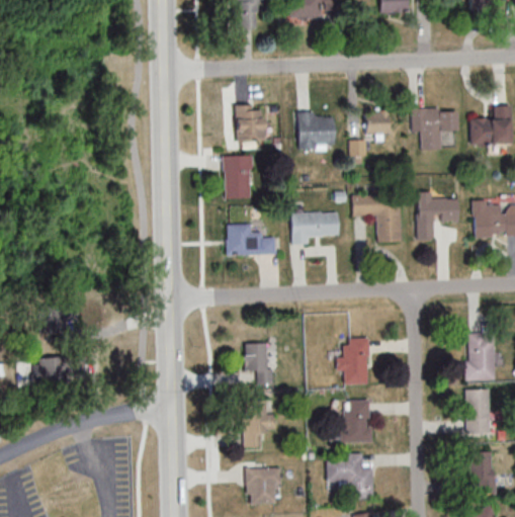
[(258,28),(257,0),(235,0),(235,28),(258,28)]
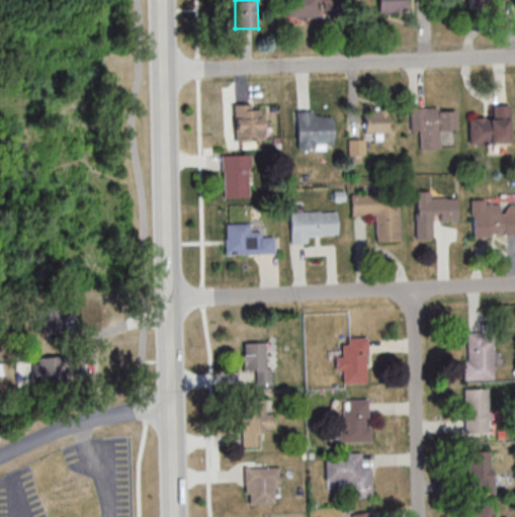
[(237,105),(237,141),(264,141),(264,105),(237,105)]
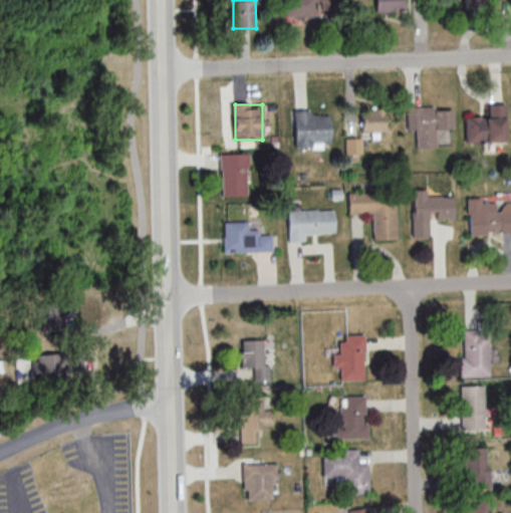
[(469,117),(469,143),(508,143),(508,105),(490,105),(490,117),(469,117)]
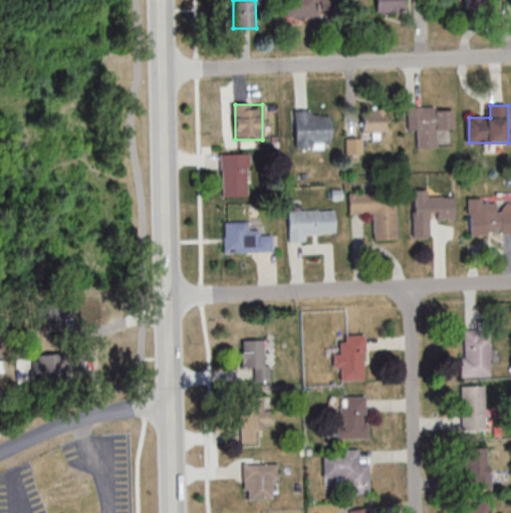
[(411,107),(411,132),(420,132),(420,149),(440,149),(440,131),(456,131),(456,107),(411,107)]
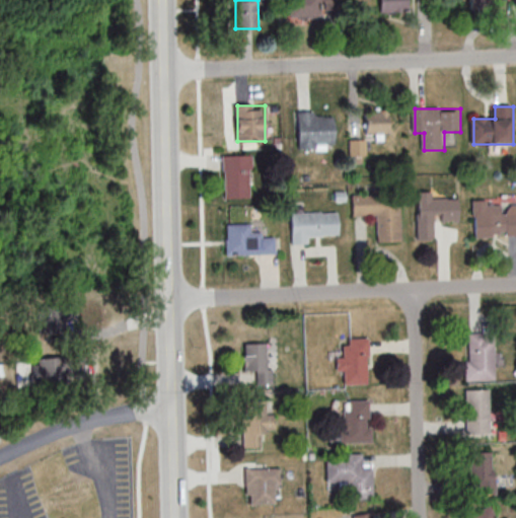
[(367,112),(367,135),(393,135),(393,112),(367,112)]
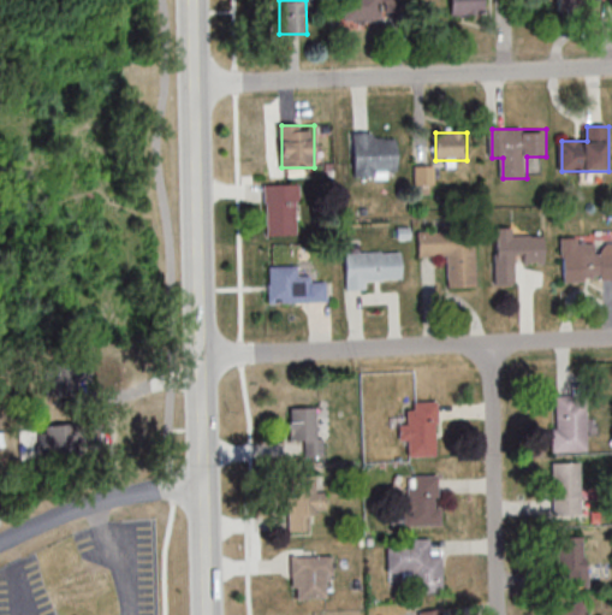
[(356,134),(356,179),(399,179),(399,143),(376,143),(376,134),(356,134)]
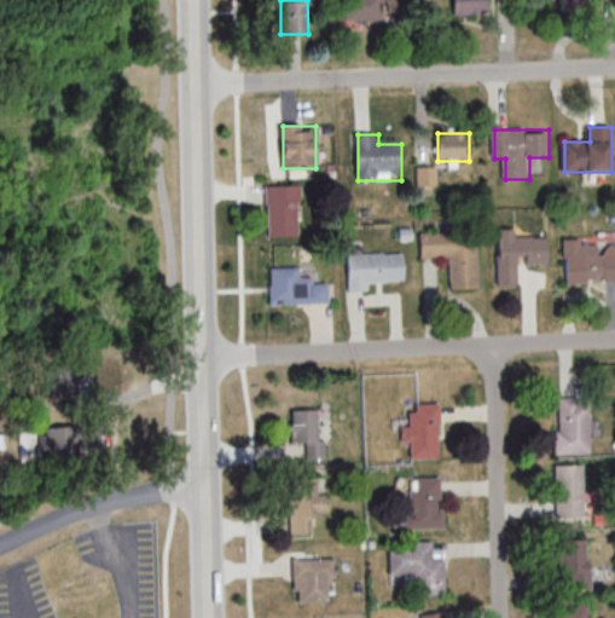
[(439,188),(439,167),(421,167),(421,188),(439,188)]
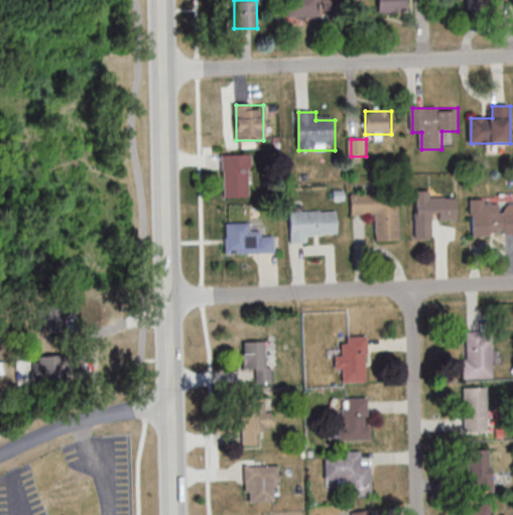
[(252,198),(252,155),(225,155),(225,198),(252,198)]
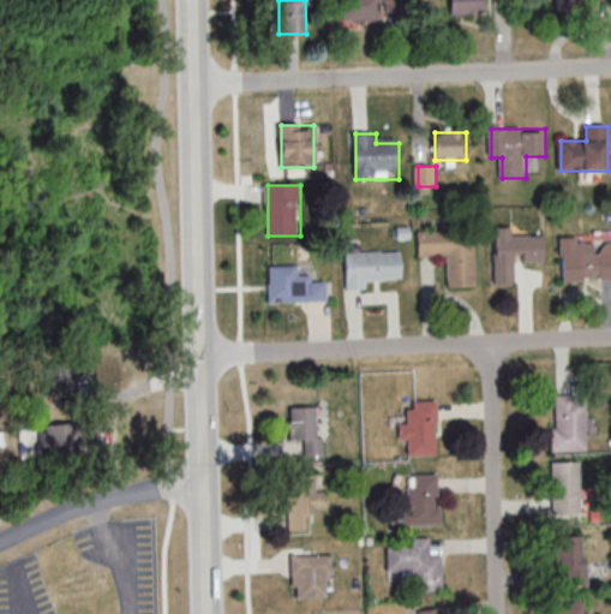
[(417,231),(473,228),(477,286),(447,287),(445,255),(418,256),(417,231)]
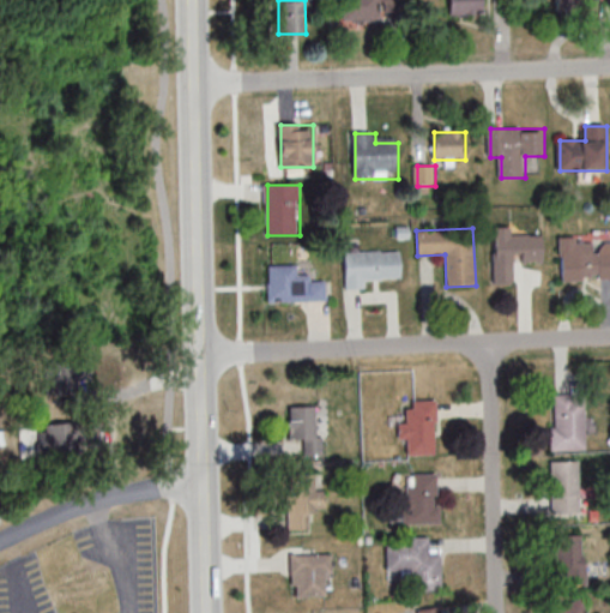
[(544,263),(544,236),(518,236),(518,228),(495,228),(495,284),(518,284),(518,263),(544,263)]
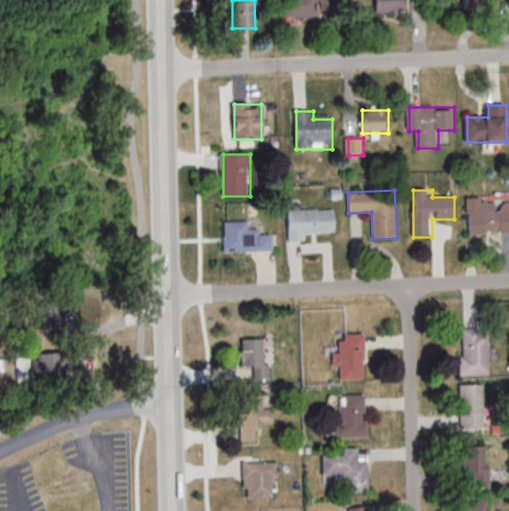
[(468,196),(468,235),(508,234),(508,204),(497,205),(497,196),(468,196)]
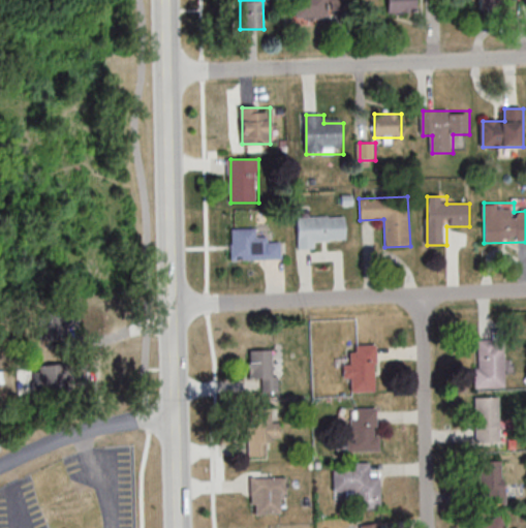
[(296,216),(297,249),(313,248),(313,241),(328,240),(328,239),(344,238),(343,216),(327,216),(327,215),(296,216)]
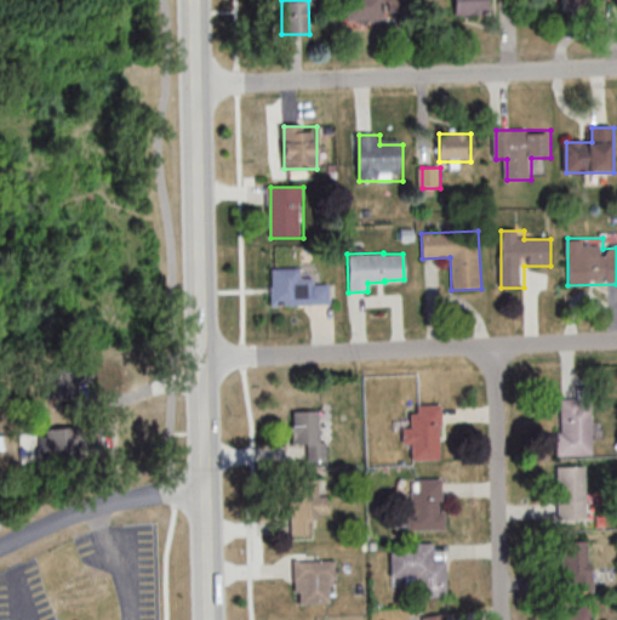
[(272,272),(301,271),(301,280),(314,280),(314,286),(330,286),(330,306),(272,308),(272,289),(273,289),(272,272)]
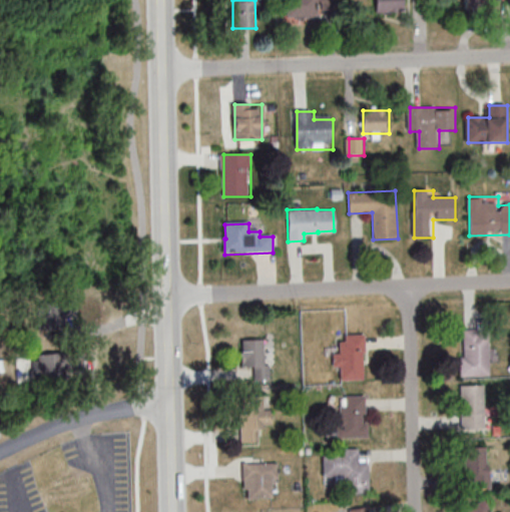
[(41,330),(79,330),(79,304),(41,304),(41,330)]
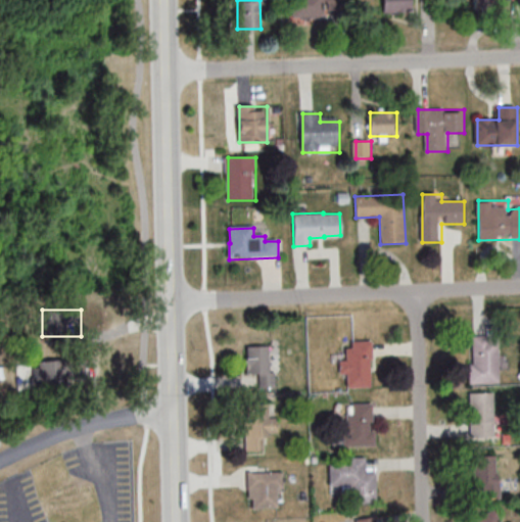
[(471,335),(488,334),(488,339),(497,338),(499,382),(469,383),(468,364),(472,364),(471,335)]
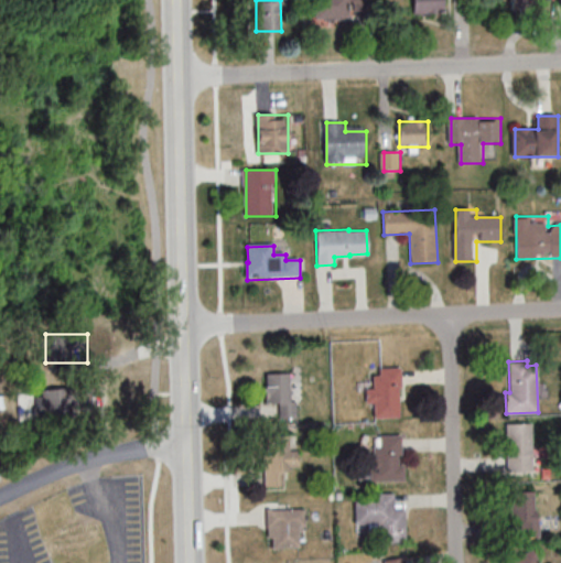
[(378,367),(400,366),(401,387),(398,387),(399,415),(374,417),(374,402),(365,402),(365,388),(373,388),(371,375),(378,374),(378,367)]
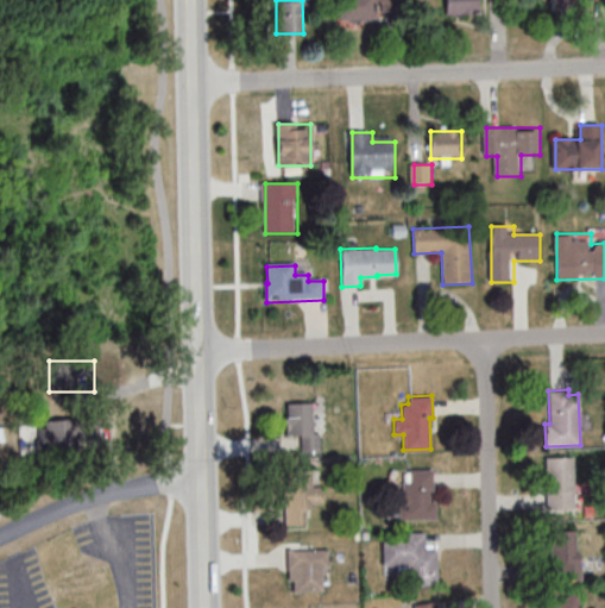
[(317,403),(289,403),(289,437),(303,437),(303,446),(317,446),(317,403)]
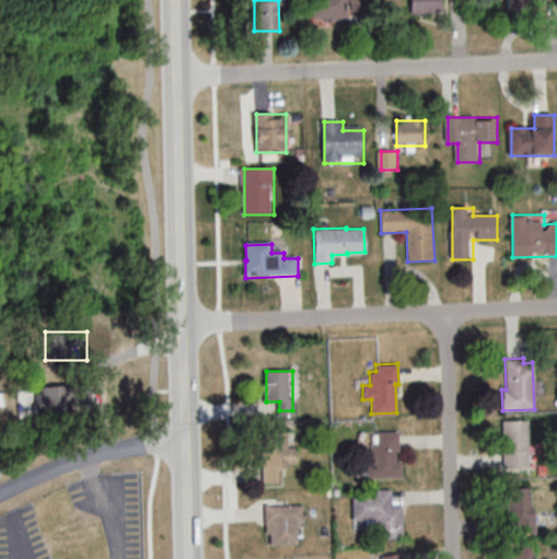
[(82,411),(82,386),(39,386),(39,411),(82,411)]
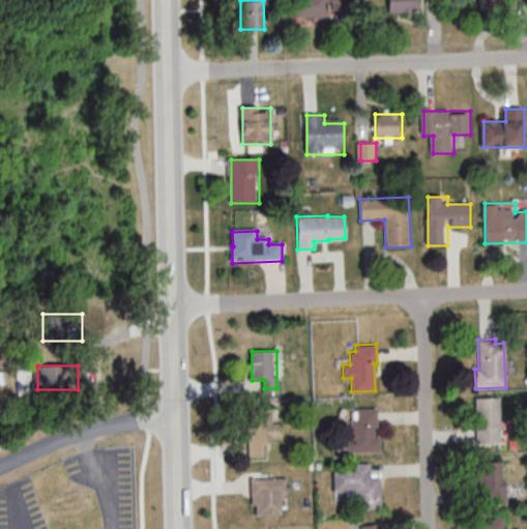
[(503,400),(478,399),(478,444),(503,444),(503,400)]
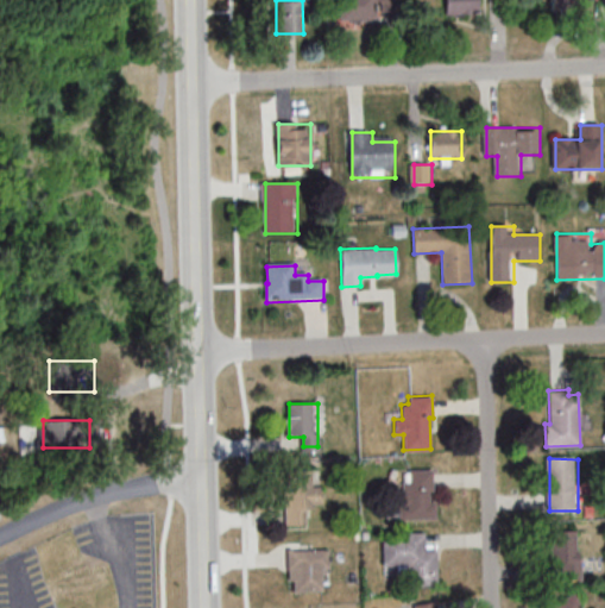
[(409,470),(432,469),(433,490),(429,490),(430,502),(434,502),(435,519),(397,519),(397,509),(391,509),(391,490),(402,490),(402,482),(409,482),(409,470)]
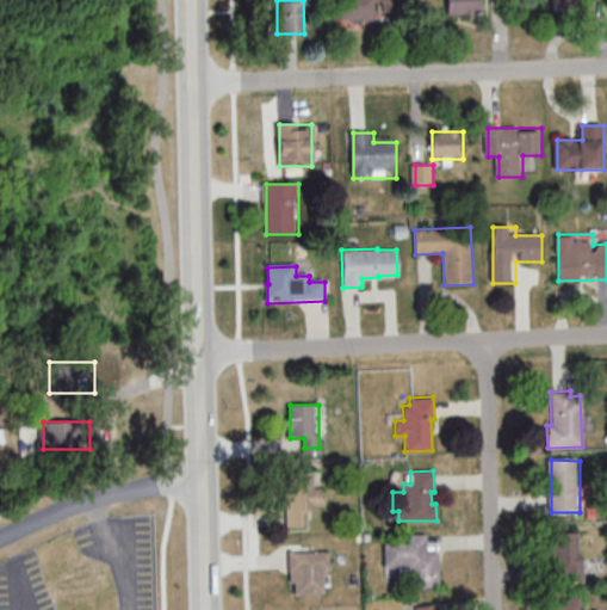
[(326,510),(324,487),(315,487),(314,473),(287,473),(287,528),(311,528),(311,510),(326,510)]
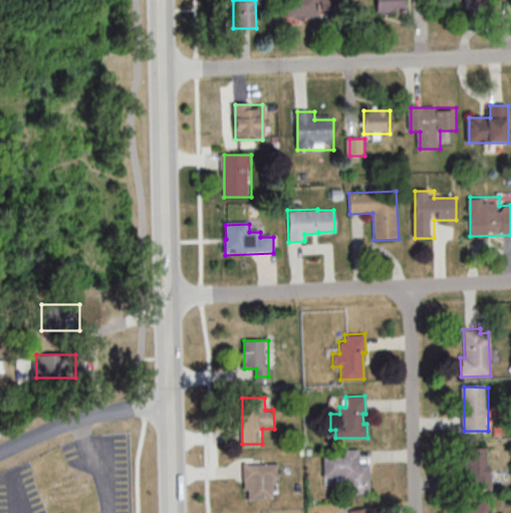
[(321,453),(322,477),(344,477),(344,494),(368,494),(367,463),(358,463),(358,449),(339,450),(339,453),(321,453)]
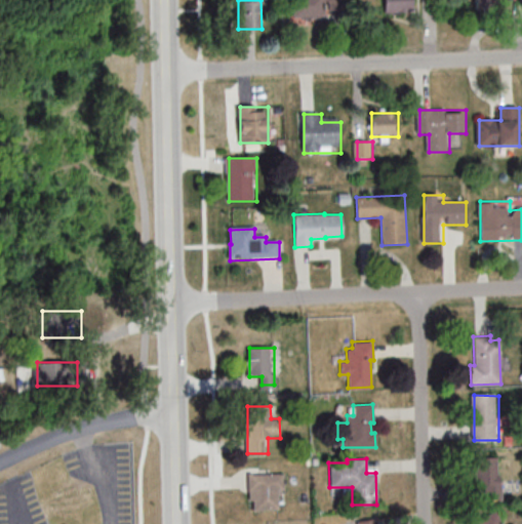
[(478,487),(487,487),(487,500),(502,500),(502,458),(478,458),(478,487)]
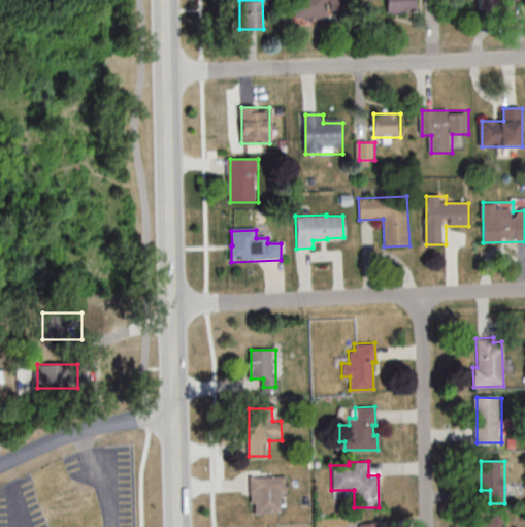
[(288,496),(288,478),(252,478),(252,515),(282,515),(282,496),(288,496)]
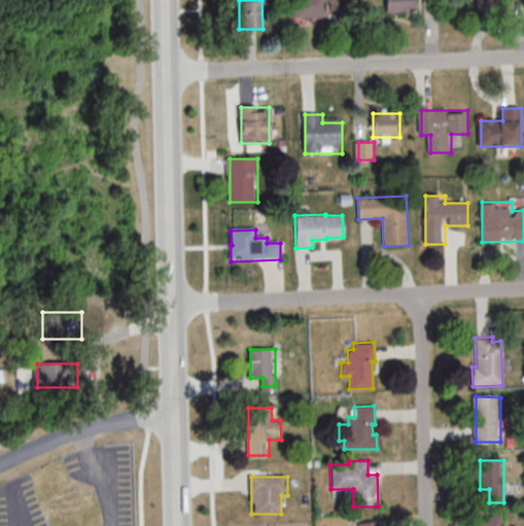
[(51,522),(45,507),(57,502),(58,503),(91,488),(98,504),(85,510),(88,515),(68,523),(65,516),(51,522)]
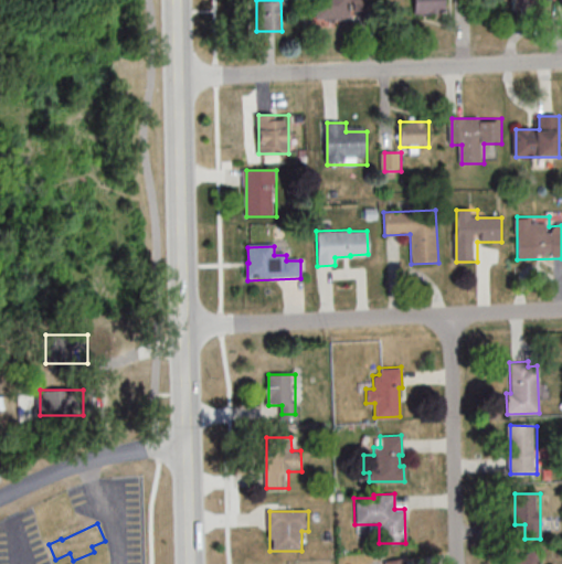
[(541,563),(539,552),(516,557),(517,563),(541,563)]
